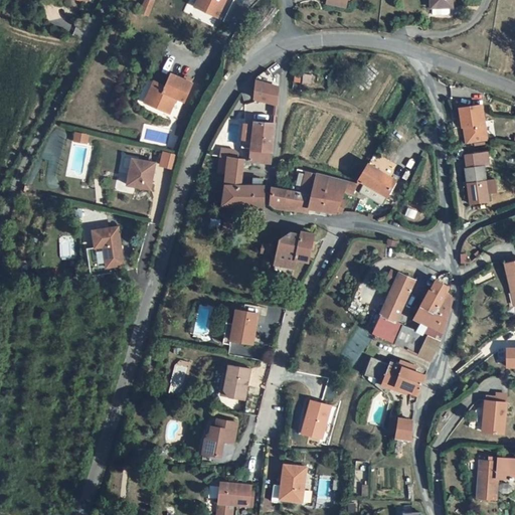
[(143,0),(139,12),(149,16),(154,0),(143,0)]
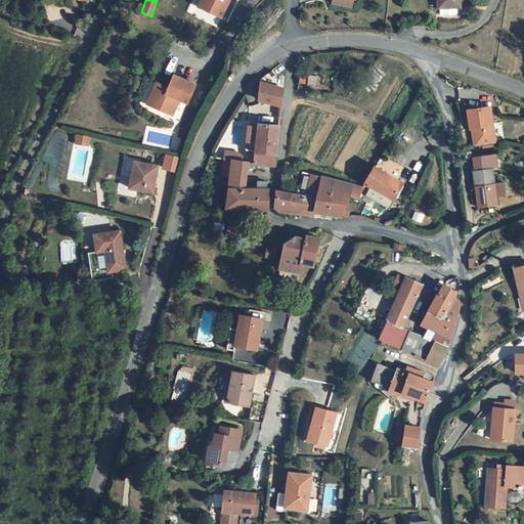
[(221,16),(224,9),(228,0),(200,0),(198,6),(221,16)]
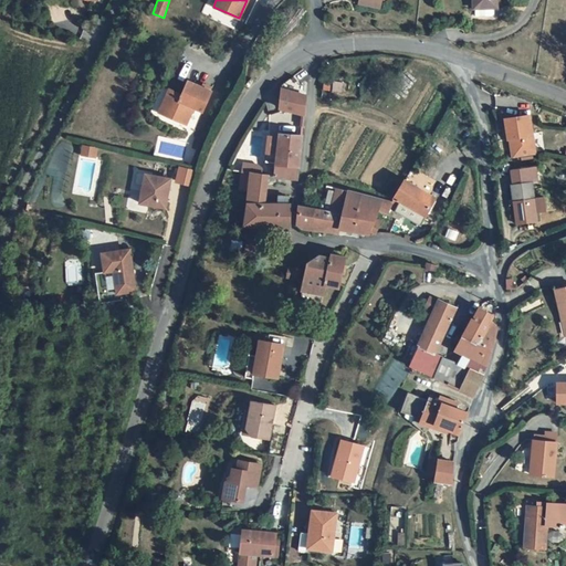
[(378,1),(367,0),(358,0),(358,9),(377,12),(378,1)]
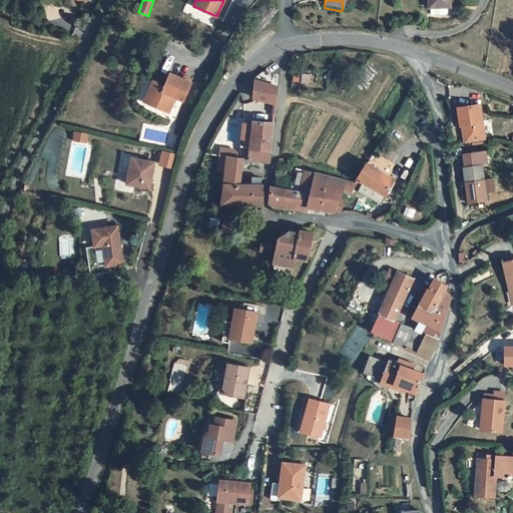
[(429,0),(430,9),(432,9),(432,17),(447,16),(448,14),(448,8),(451,8),(450,0),(429,0)]
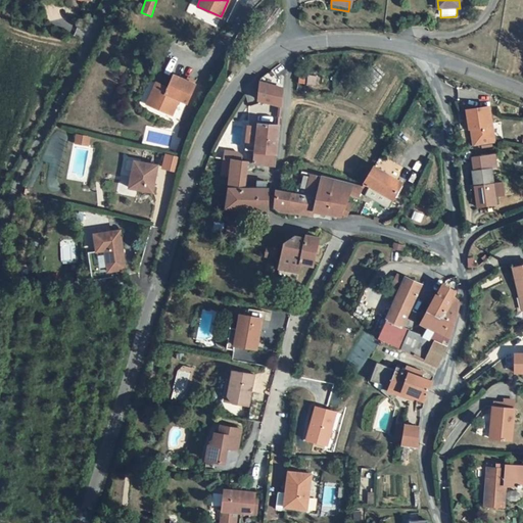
[(258,85),(257,102),(280,108),(281,91),(279,90),(279,81),(276,81),(270,74),(258,82),(258,85)]
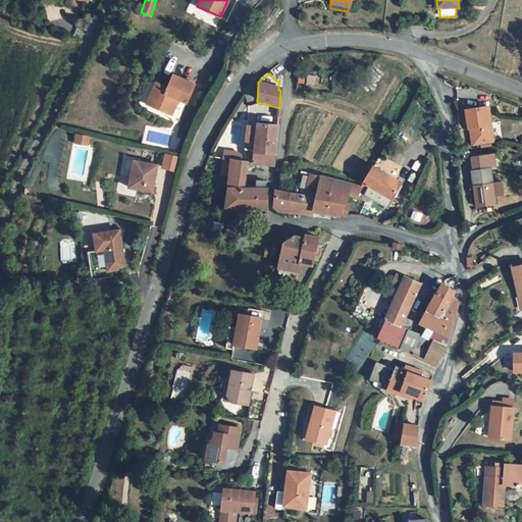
[(297,83),(307,85),(309,76),(298,74),(297,83)]
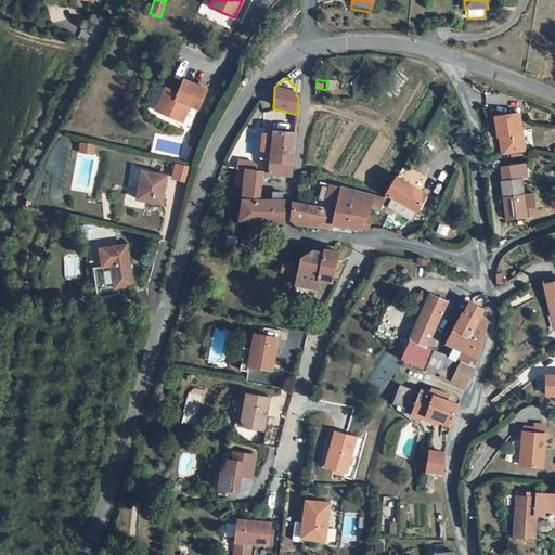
[(337,84),(328,81),(326,90),(335,92),(337,84)]
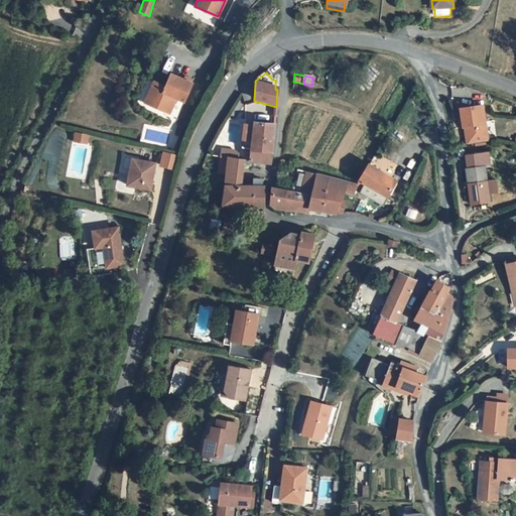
[(152,100),(149,110),(167,118),(174,103),(180,105),(189,87),(168,78),(164,87),(162,86),(160,90),(152,86),(147,98),(152,100)]
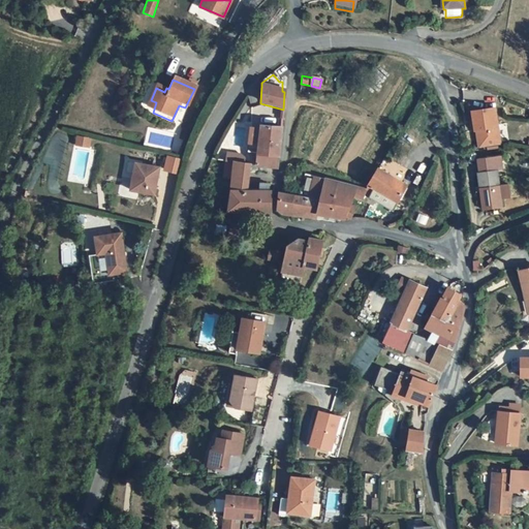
[(151,100),(147,110),(153,113),(156,102),(151,100)]
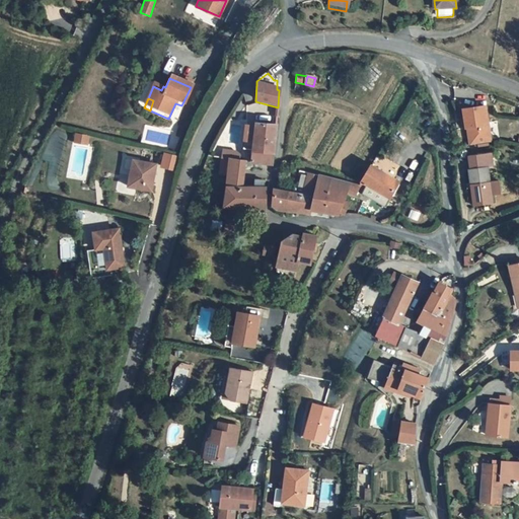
[(471,130),(474,146),(492,143),(486,107),(463,112),(467,131),(468,130),(471,130)]
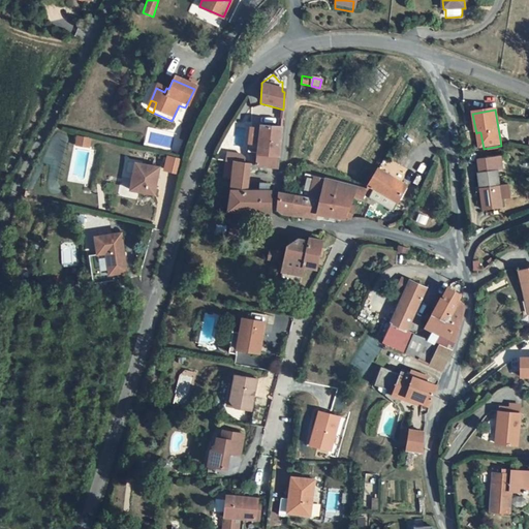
[(260,152),(258,164),(280,168),(282,127),(275,126),(263,125),(262,129),(251,127),(249,151),(260,152)]
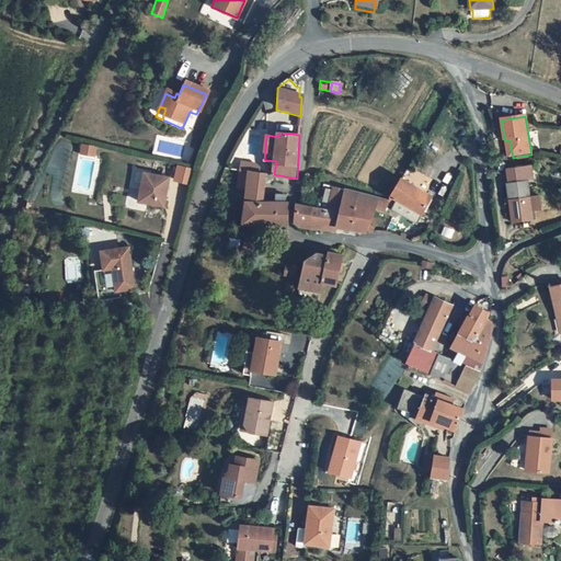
[(508,185),(515,222),(534,219),(533,210),(538,209),(536,195),(530,196),(529,182),(535,181),(533,167),(508,170),(511,184),(508,185)]
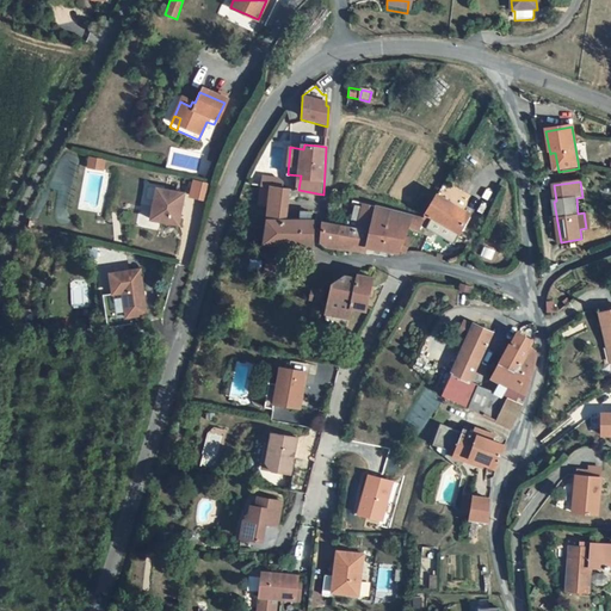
[(270,207),(272,186),(260,185),(258,205),(270,207)]
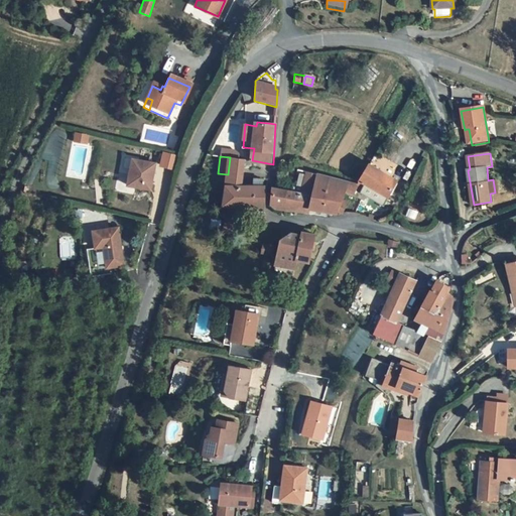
[(252,160),(245,159),(230,157),(228,174),(226,185),(242,186),(244,167),(251,167),(252,160)]
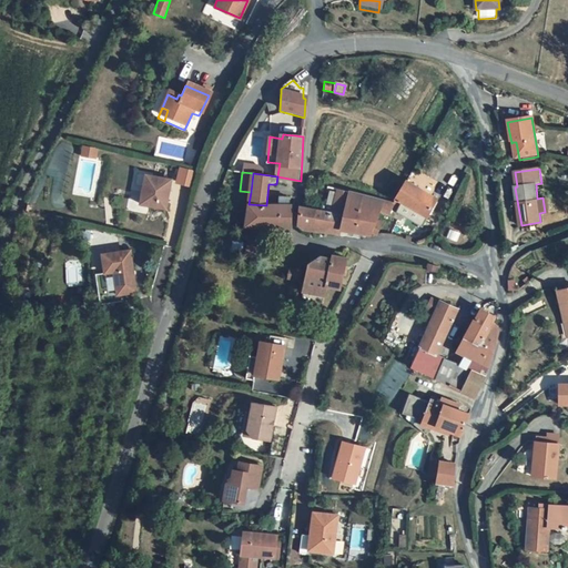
[(170,183),(142,178),(135,205),(164,212),(170,183)]
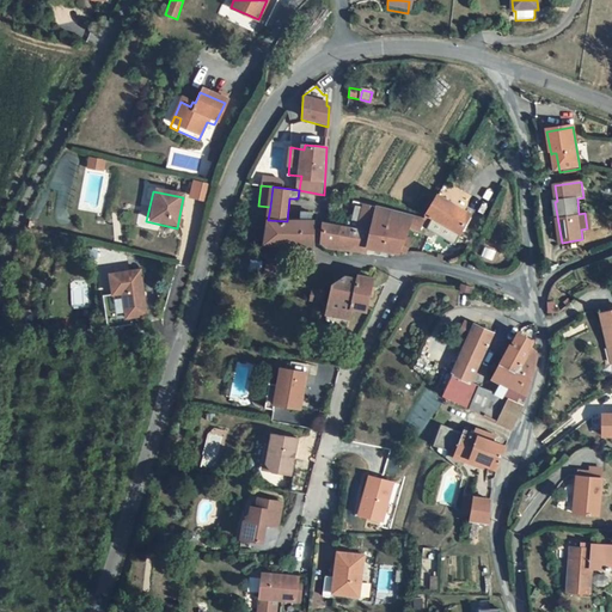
[(470,213),(439,195),(428,214),(434,218),(459,232),(470,213)]
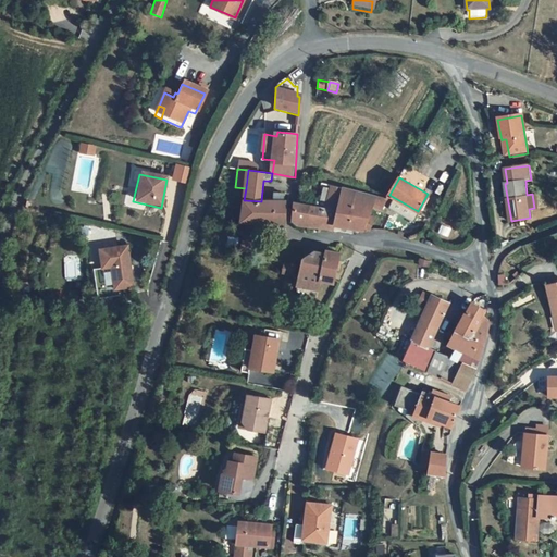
[(362,225),(368,223),(375,225),(380,215),(372,213),(374,209),(381,209),(385,202),(391,206),(395,198),(390,195),(386,200),(346,189),(339,213),(337,223),(362,225)]
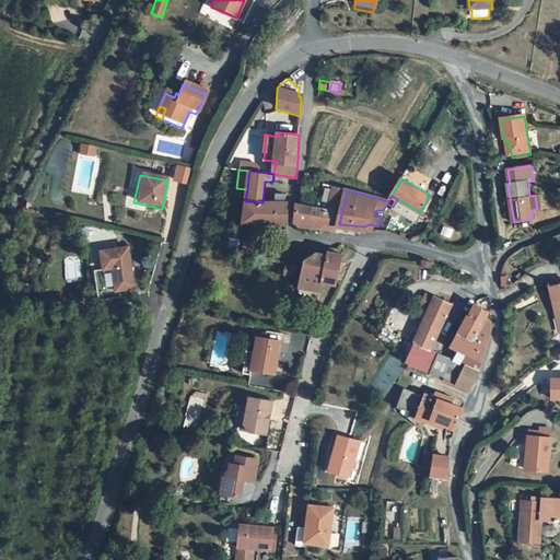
[(263,202),(245,201),(243,221),(287,223),(287,203),(286,203),(286,197),(277,196),(277,203),(263,202)]
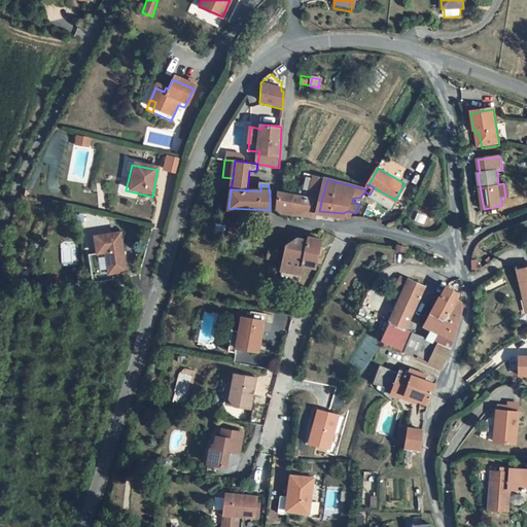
[(289,219),(291,212),(295,197),(284,194),(278,192),(276,208),(289,219)]
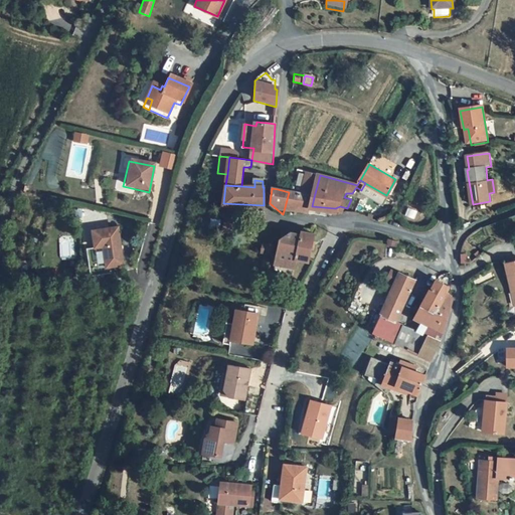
[(314,197),(289,192),(285,207),(299,210),(301,204),(312,207),(312,206),(314,197)]
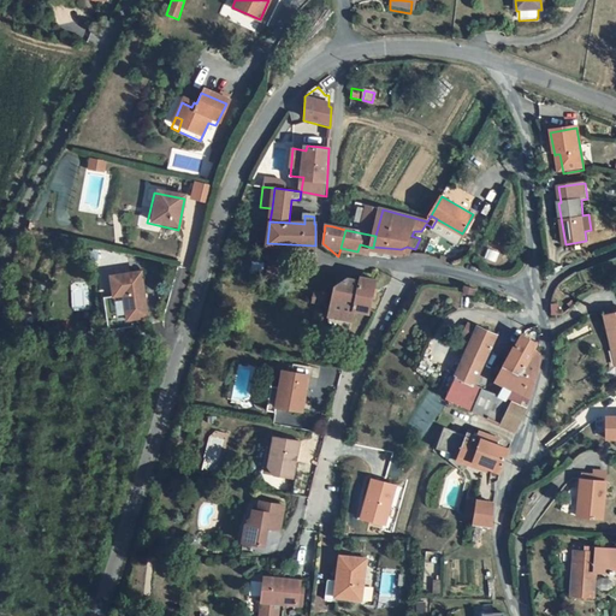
[(357,252),(365,254),(372,253),(373,248),(360,244),(357,252)]
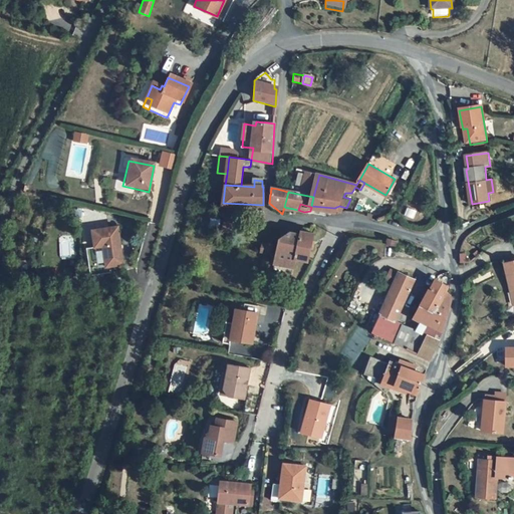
[(119,262),(113,225),(87,230),(91,248),(82,249),(86,275),(102,272),(101,264),(119,262)]
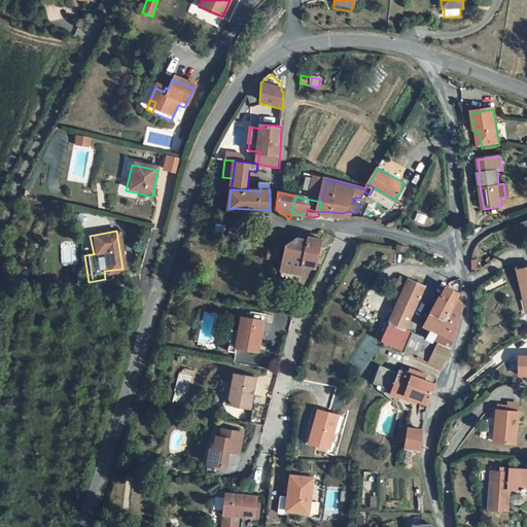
[(288,245),(285,261),(304,265),(316,267),(321,245),(323,238),(312,237),(311,240),(301,237),(288,245)]
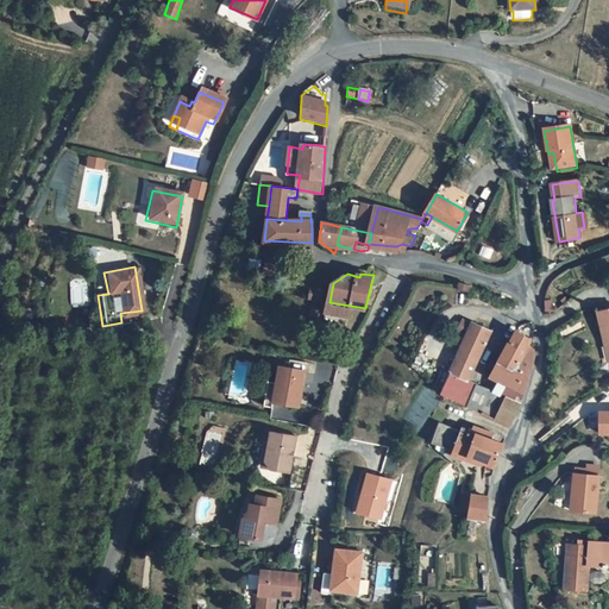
[(311,288),(309,299),(320,300),(321,289),(311,288)]
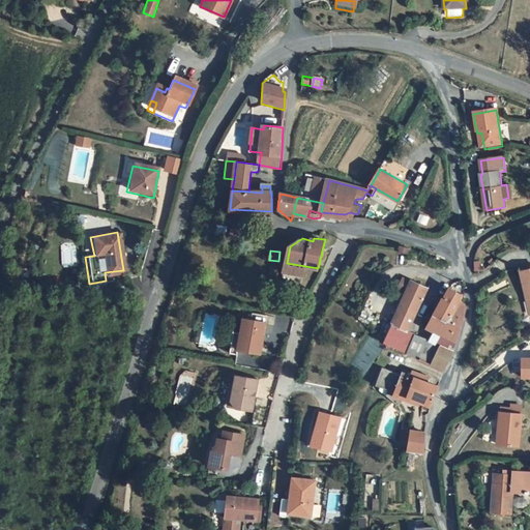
[(529,268),(521,271),(528,300),(529,299),(529,268)]
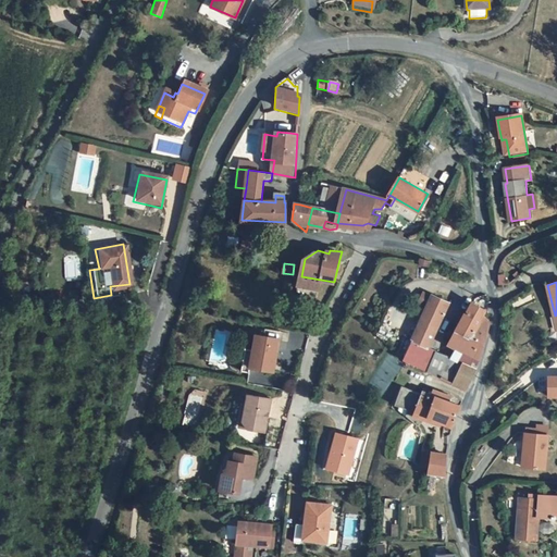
[(418,304),(426,308),(432,296),(423,293),(418,304)]
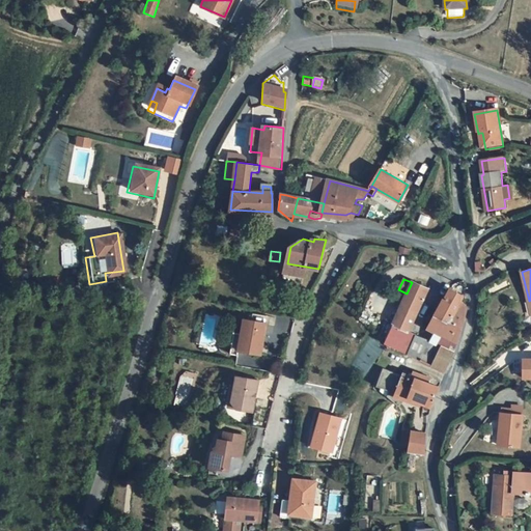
[(392,325),(409,331),(417,313),(427,288),(412,281),(412,282),(407,294),(400,306),(392,325)]
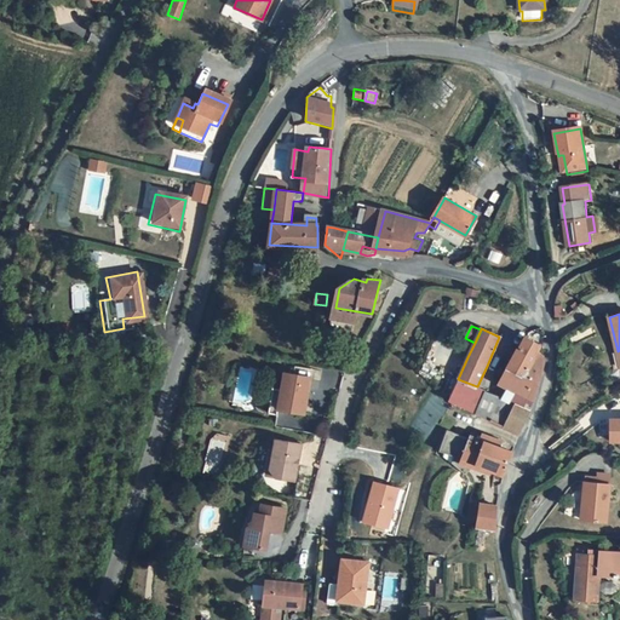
[(500,384),(533,400),(545,362),(534,357),(538,346),(524,340),(500,384)]
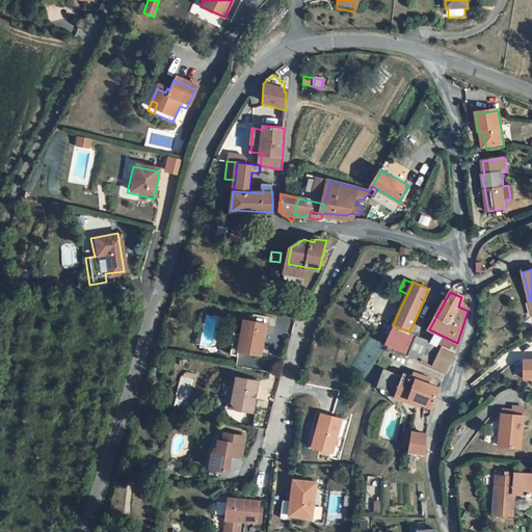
[(268,324),(246,320),(244,334),(237,333),(232,355),(240,357),(241,351),(263,356),(268,324)]
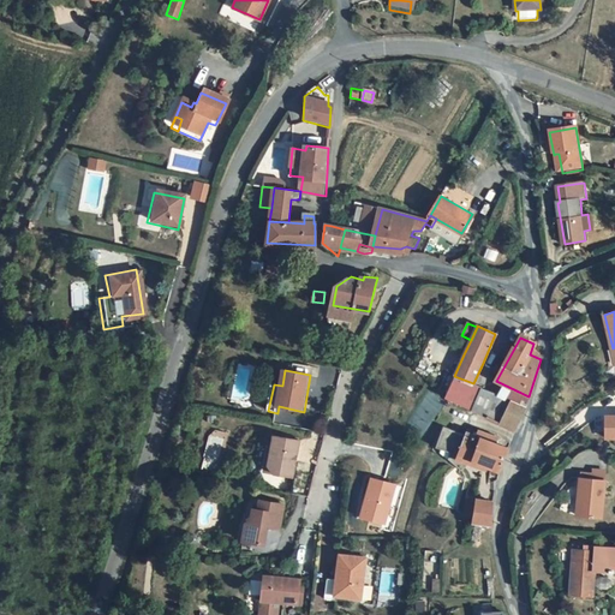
[(446,396),(445,398),(472,410),(482,388),(473,383),(454,376),(446,396)]
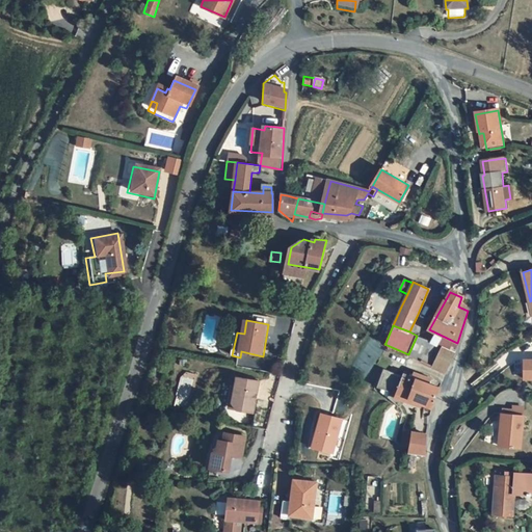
[(417,336),(408,354),(434,365),(443,348),(417,336)]
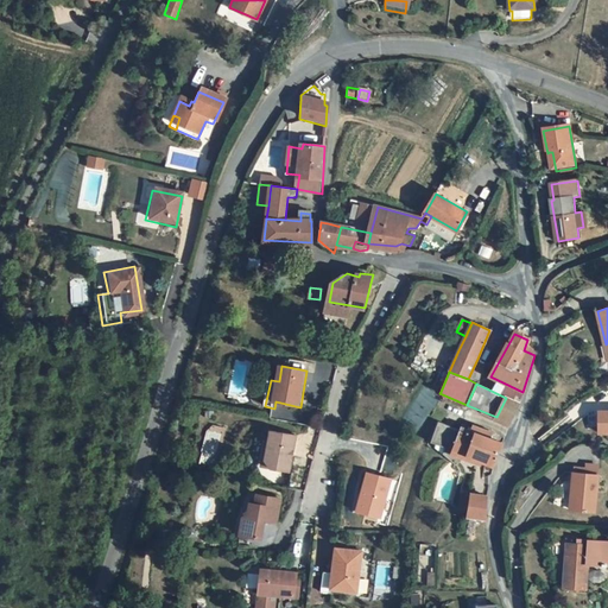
[(519,403),(506,398),(496,417),(511,423),(519,403)]
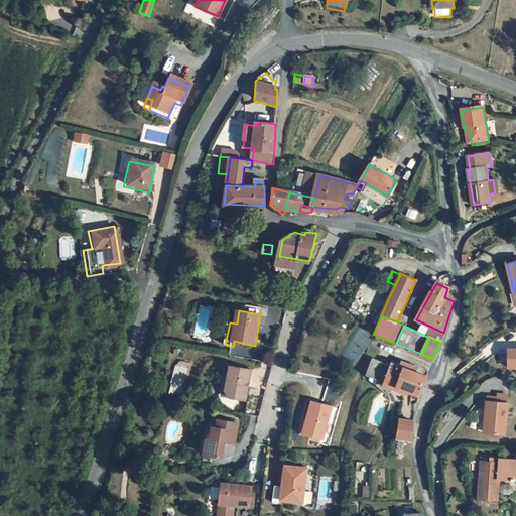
[(358,366),(362,349),(350,346),(345,363),(358,366)]
